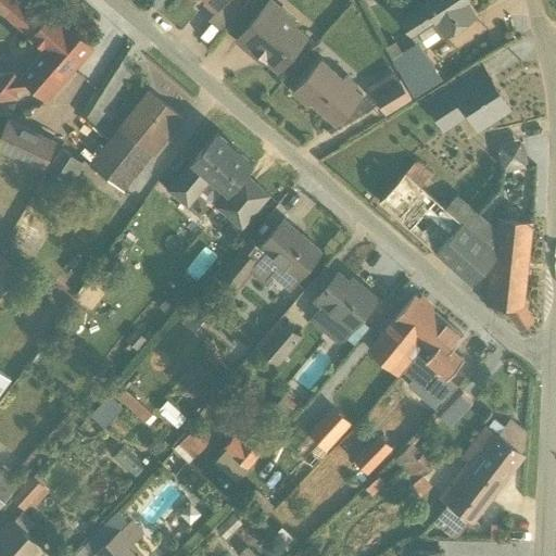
[(0,73),(0,100),(17,98),(16,91),(32,89),(46,101),(92,47),(52,12),(42,22),(16,0),(0,0),(0,13),(41,50),(17,77),(20,78),(15,78),(14,71),(0,73)]
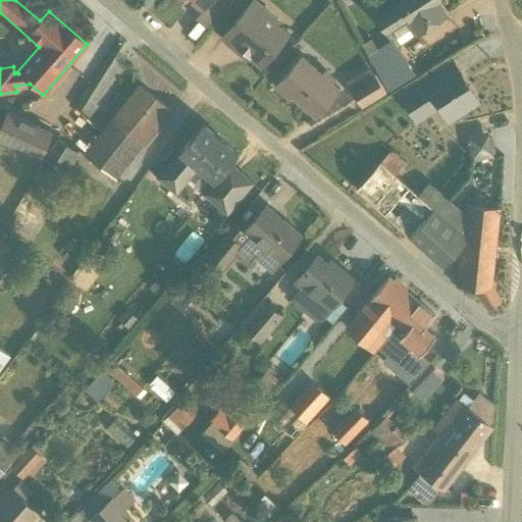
[(177,0),(180,2),(181,0),(189,0),(191,1),(190,4),(200,12),(195,19),(207,31),(225,10),(212,0),(177,0)]
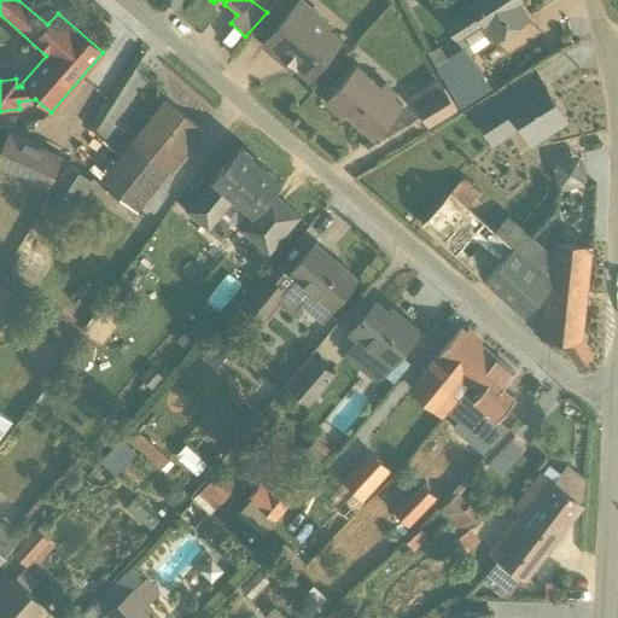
[(302,0),(298,0),(262,45),(292,70),(295,66),(309,77),(340,40),(328,29),(331,24),(302,0)]
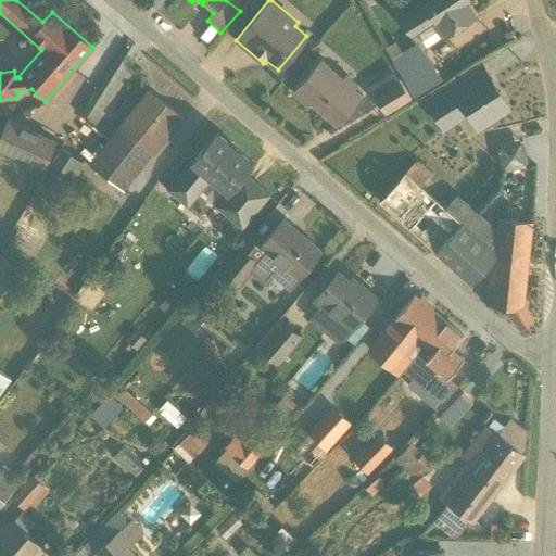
[(430,0),(400,20),(415,43),(402,52),(394,41),(383,49),(415,97),(441,80),(421,50),(458,27),(472,19),(463,2),(466,0),(430,0)]
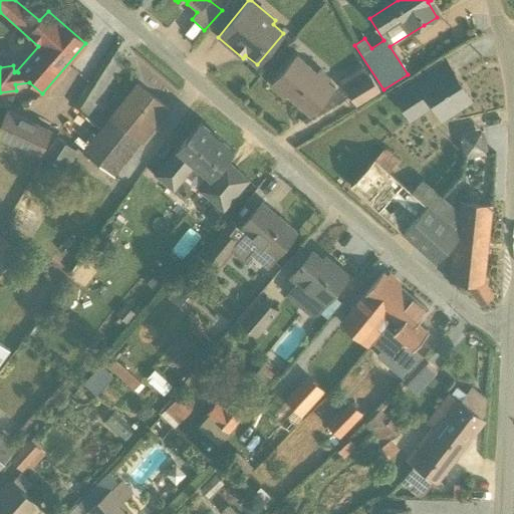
[(296,55),(269,85),(283,97),(286,94),(310,114),(334,87),(296,55)]
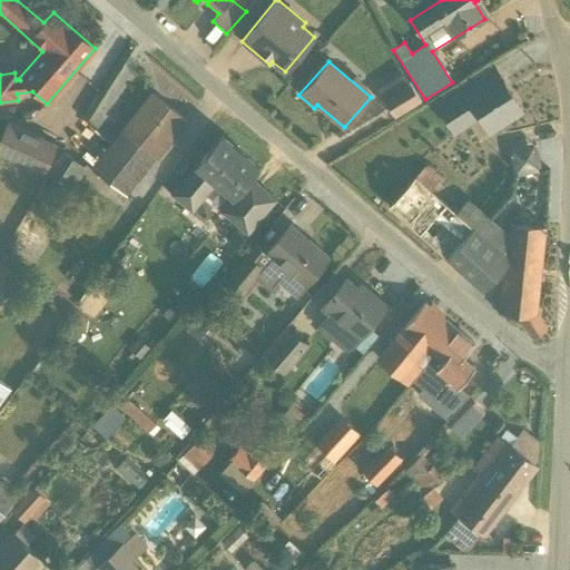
[(492,66),(433,102),(454,135),(479,119),(488,134),(522,111),(492,66)]
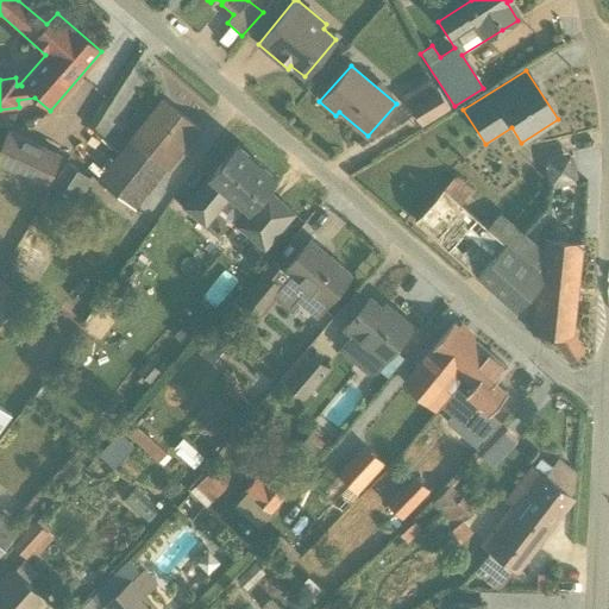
[(450,108),(429,76),(402,94),(422,126),(450,108)]
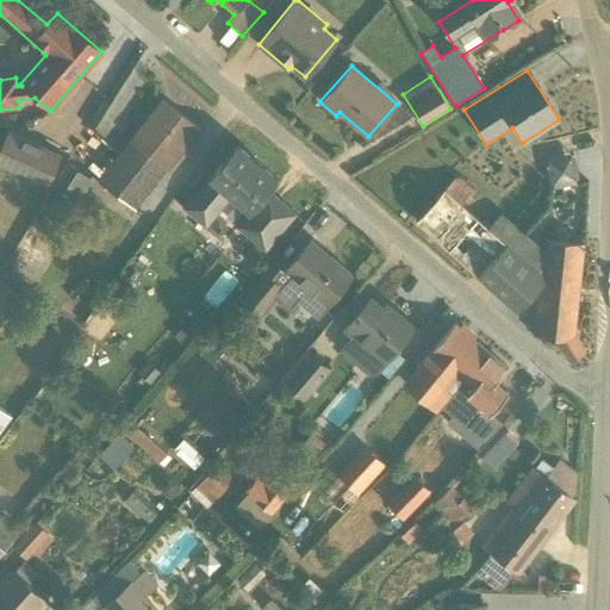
[(135,210),(199,129),(162,100),(99,182),(135,210)]
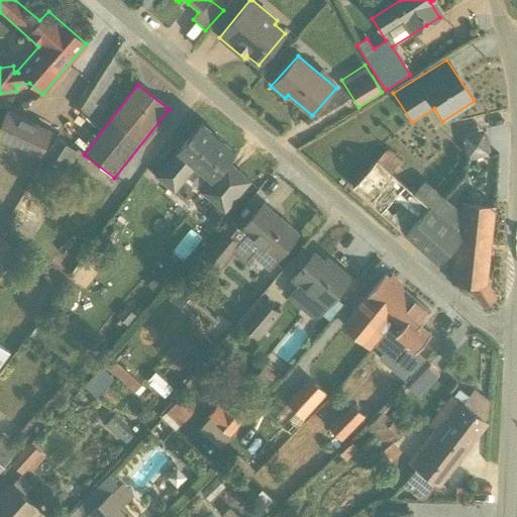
[(52,131),(6,110),(0,122),(0,140),(38,159),(52,131)]
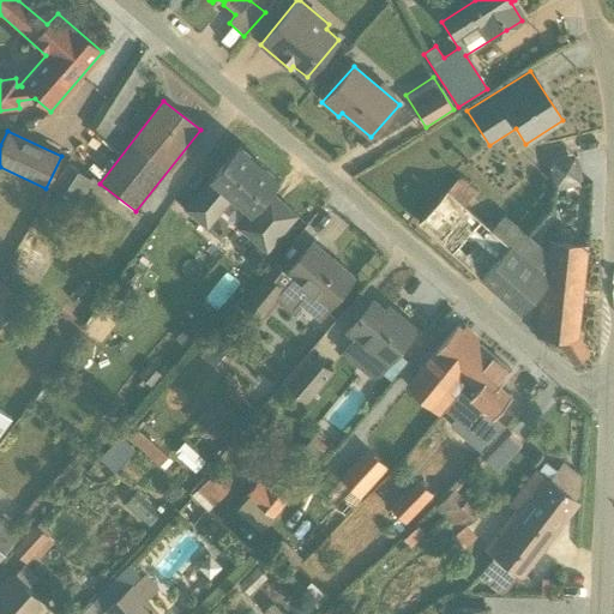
[(236,227),(265,252),(296,216),(270,192),(278,181),(238,148),(185,211),(206,229),(232,199),(247,212),(236,227)]
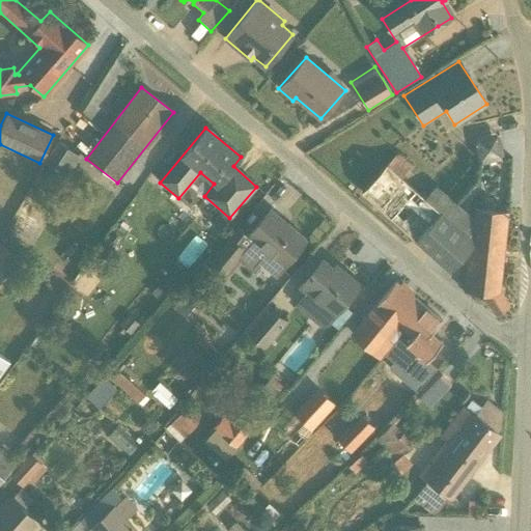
[(480,162),(481,165),(500,161),(496,134),(475,138),(475,142),(474,143),(475,157),(478,158),(478,161),(480,162)]
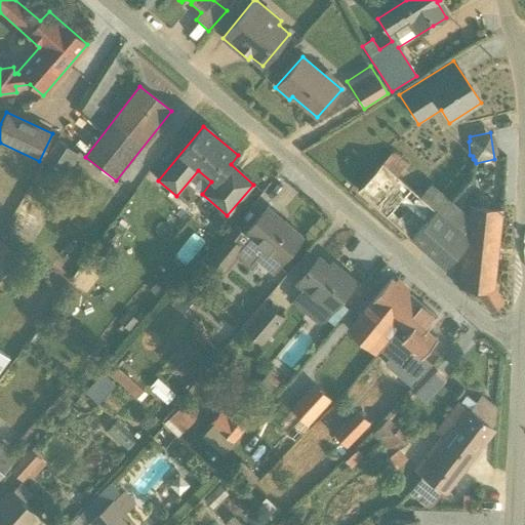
[(57,140),(45,160),(66,173),(79,154),(57,140)]
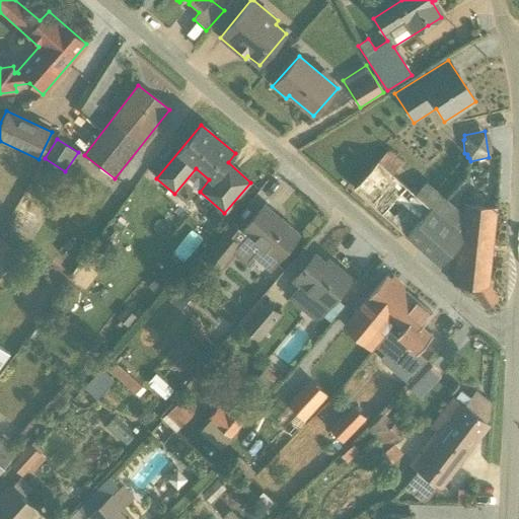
[(439,266),(457,244),(462,214),(426,181),(415,193),(392,173),(402,162),(389,150),(387,150),(353,189),(439,266)]
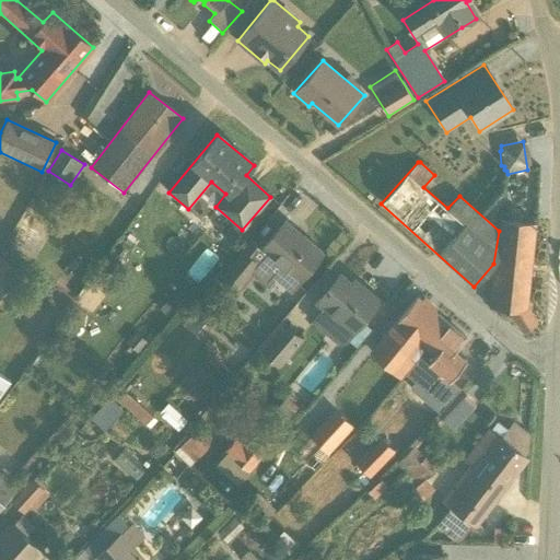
[(500,220),(499,231),(493,264),(489,307),(509,311),(524,333),(537,324),(526,307),(535,223),(500,220)]
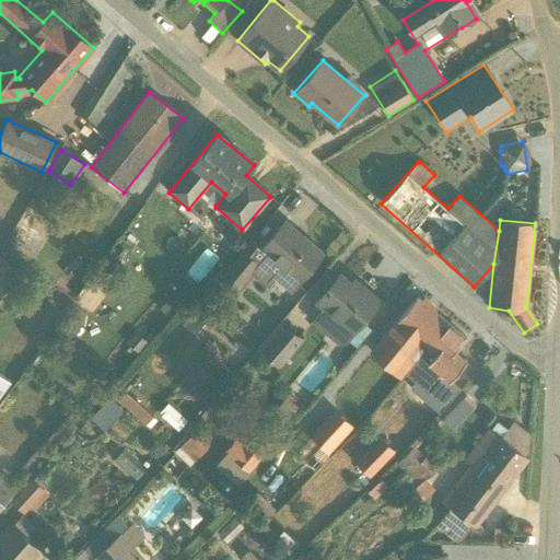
[(249,240),(218,279),(235,294),(253,275),(267,288),(276,279),(290,292),(323,253),(284,221),(260,249),(249,240)]
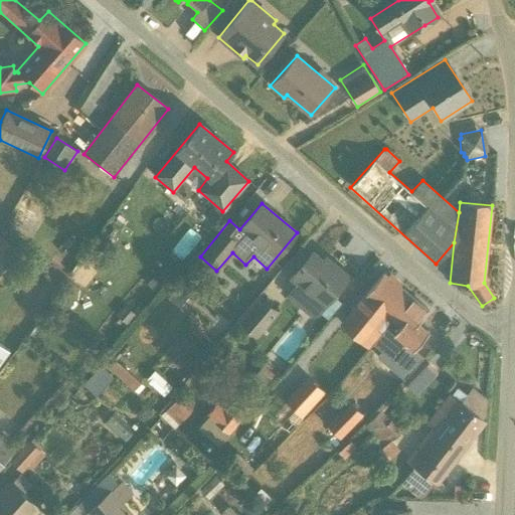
[(0,278),(18,248),(0,238),(0,278)]
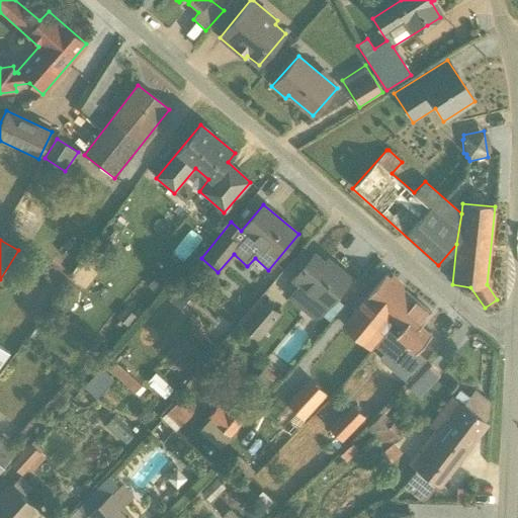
[(329,321),(342,305),(335,297),(351,278),(327,258),(325,261),(314,252),(310,257),(299,249),(286,265),(295,272),(289,279),(297,285),(287,297),(313,319),(320,317),(322,315),(329,321)]
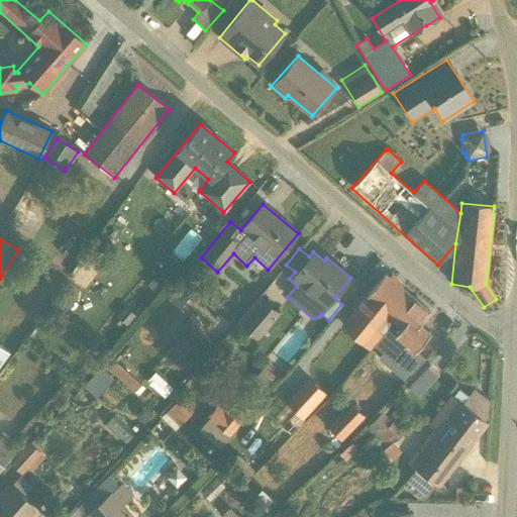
[(190,273),(168,299),(179,308),(201,283),(190,273)]
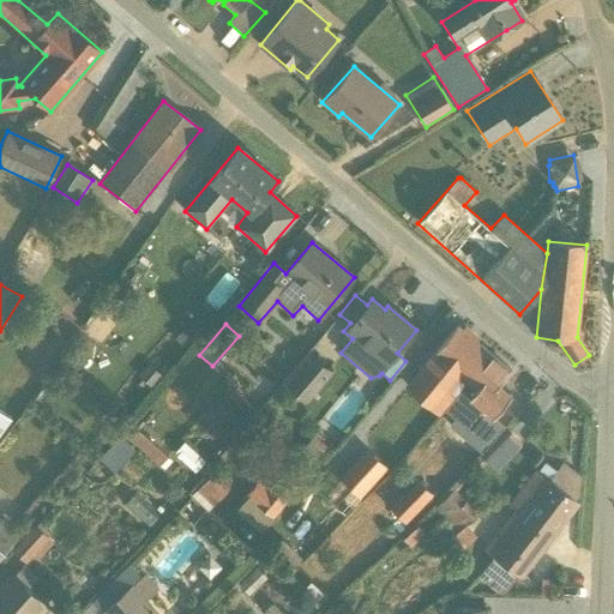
[(439,415),(491,354),(457,326),(405,386),(439,415)]
